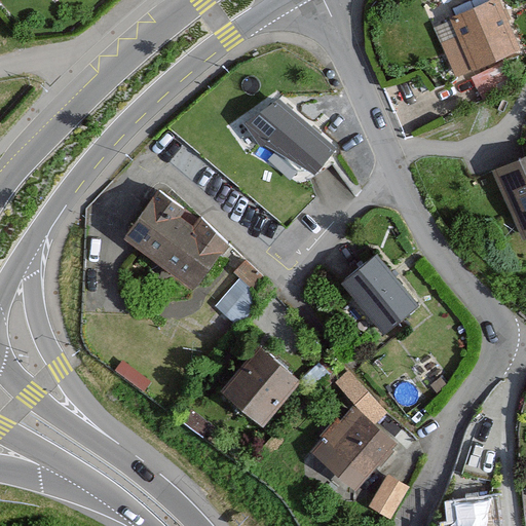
[(497,6),(449,28),(472,78),(520,58),(497,6)]
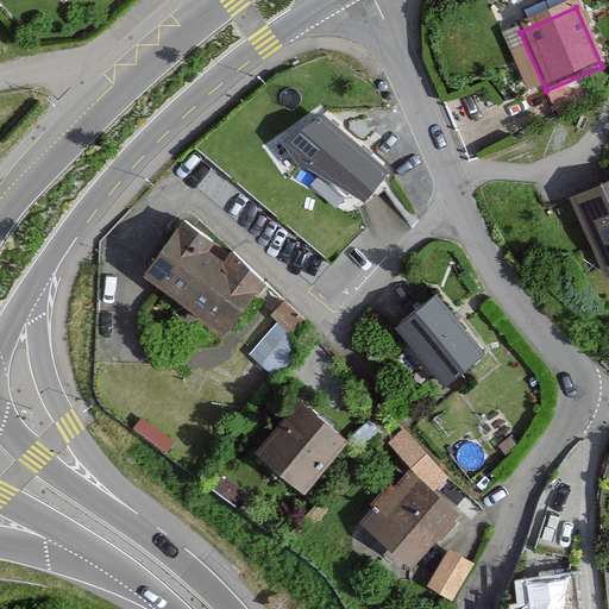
[(322,106),(289,139),(352,201),(385,168),(322,106)]
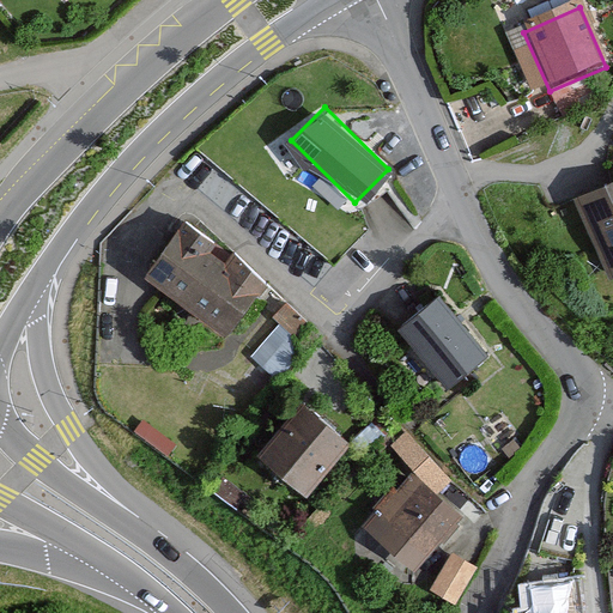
[(612,187),(574,206),(612,289),(612,287),(612,187)]
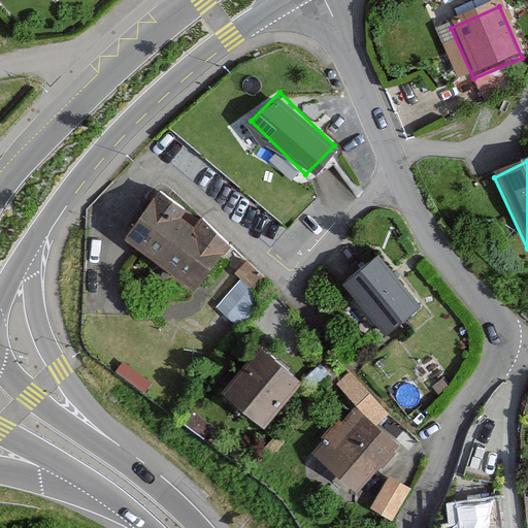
[(160,186),(127,233),(199,284),(232,236),(160,186)]
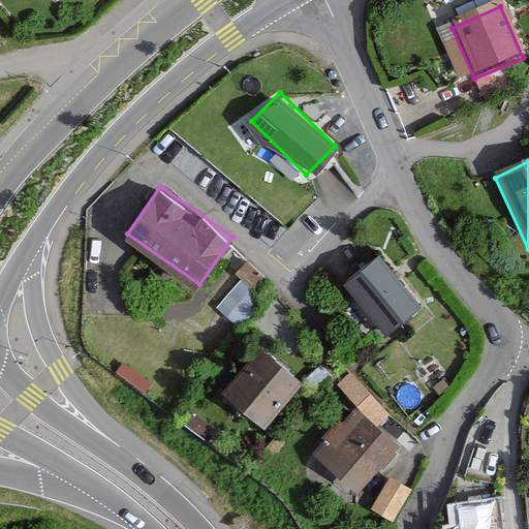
[(377,250),(343,278),(390,334),(424,305),(377,250)]
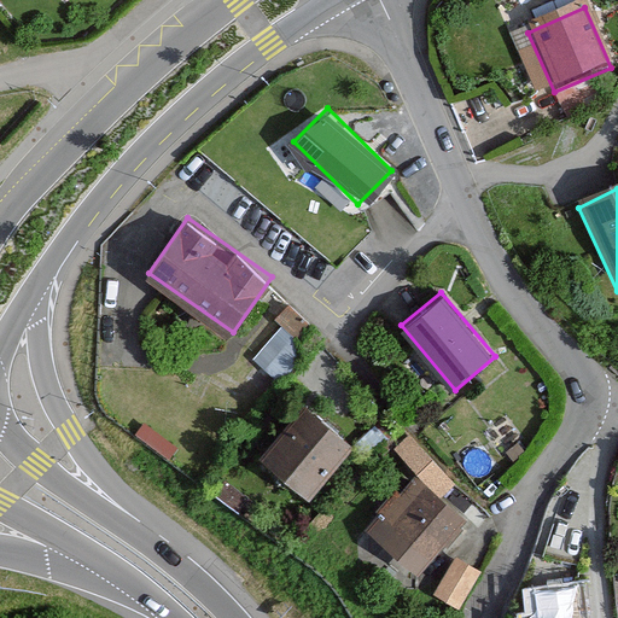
[(279,379),(304,350),(278,328),(254,356),(279,379)]
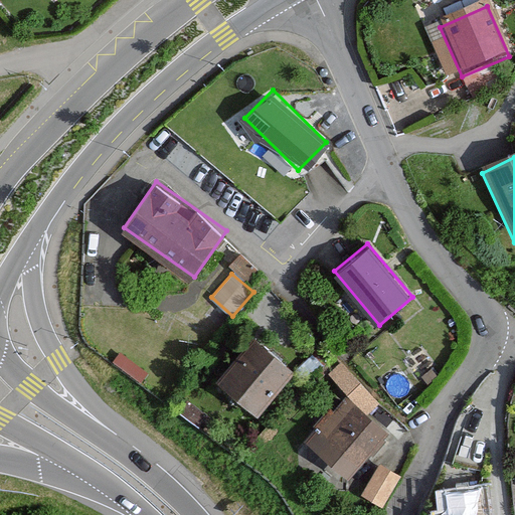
[(219,375),(228,382),(265,411),(300,369),(254,332),(219,375)]
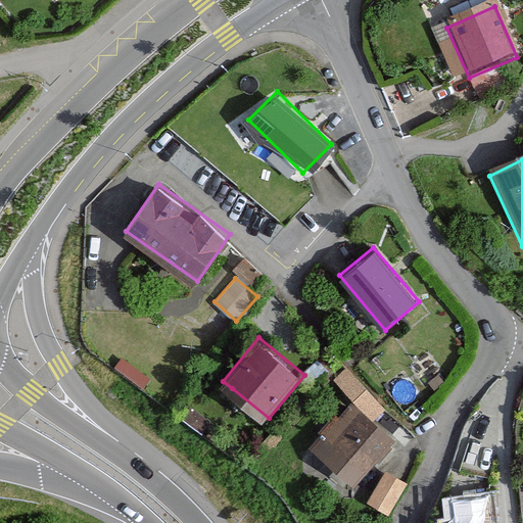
[(350,398),(313,443),(358,480),(395,436),(350,398)]
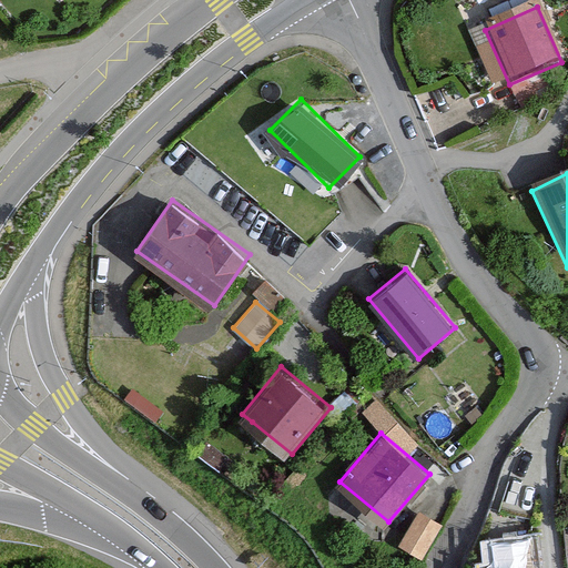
[(442,525),(417,510),(397,544),(421,558),(442,525)]
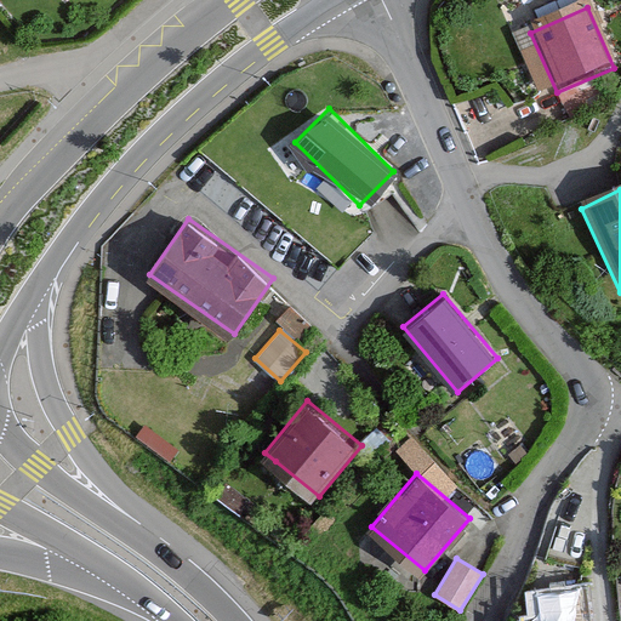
[(585,620),(581,582),(535,587),(537,613),(522,614),(522,620),(585,620)]
